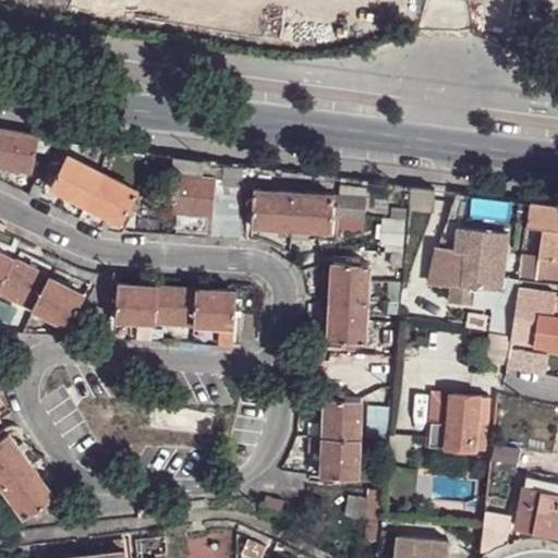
[(0,129),(0,166),(32,171),(38,136),(0,129)]
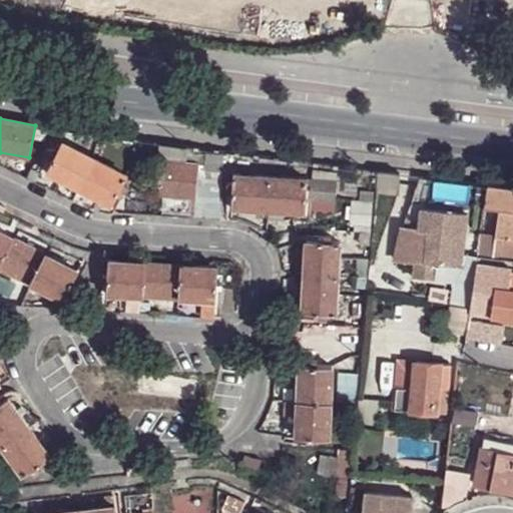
[(36,127),(34,138),(46,140),(48,129),(36,127)]
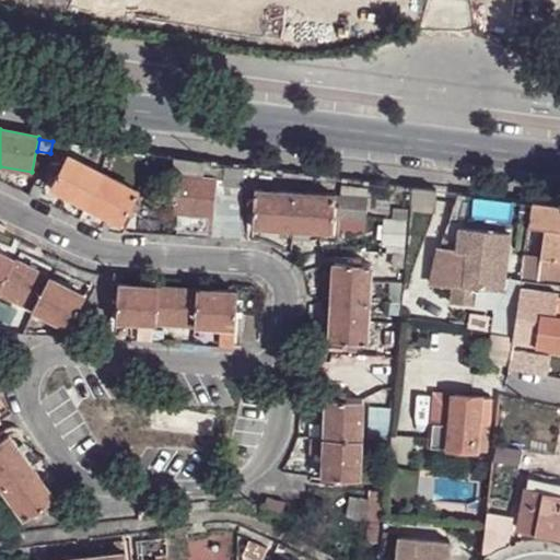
[(120,183),(68,156),(63,164),(59,162),(47,184),(85,205),(108,216),(127,225),(139,202),(133,200),(138,193),(120,183)]
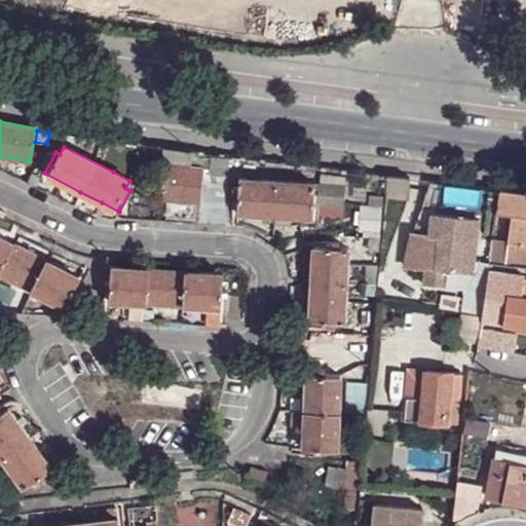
[(193,153),(162,151),(162,164),(164,165),(161,198),(199,201),(201,186),(202,167),(192,167),(193,153)]
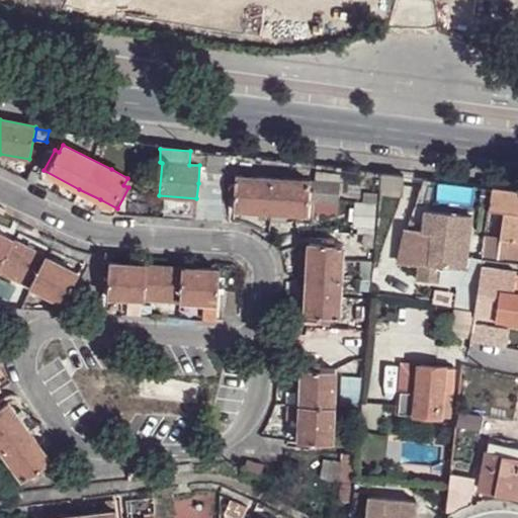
[(121,150),(111,169),(127,178),(138,158),(121,150)]
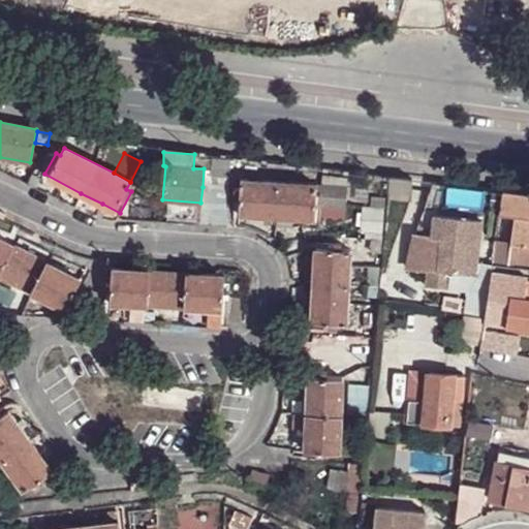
[(210,188),(203,187),(200,203),(199,224),(225,226),(231,157),(212,156),(210,188)]
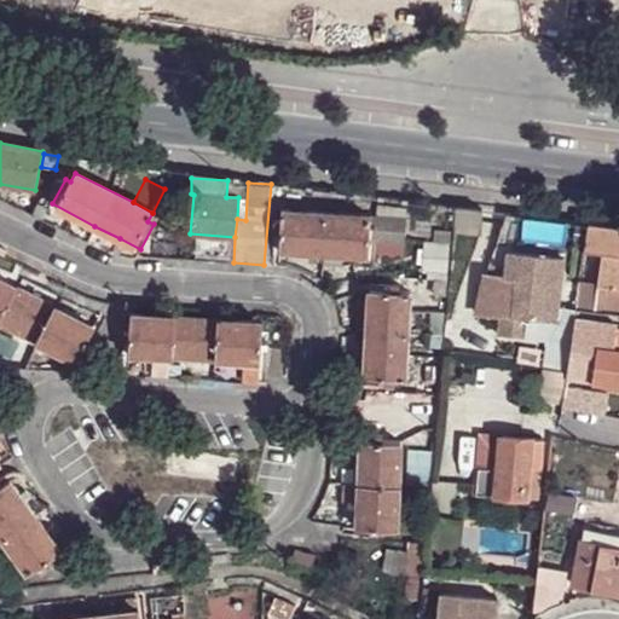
[(376,217),(403,219),(404,207),(376,204),(376,217)]
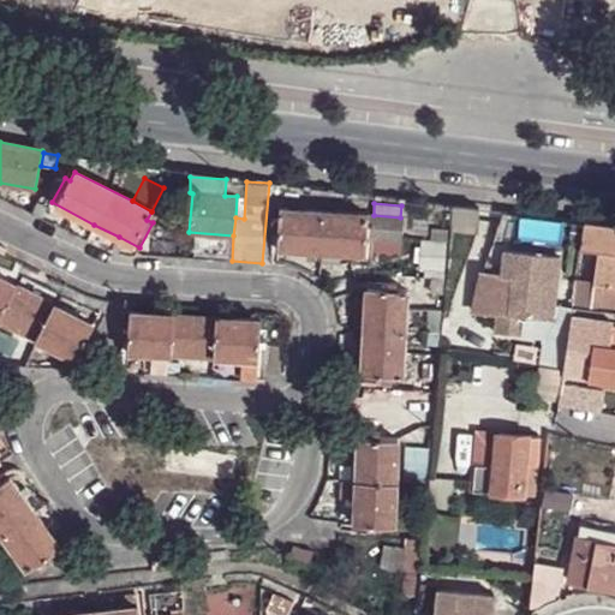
[(273,218),(270,246),(321,250),(351,252),(370,255),(372,239),(399,242),(400,218),(374,215),(279,208),(278,219),(273,218)]
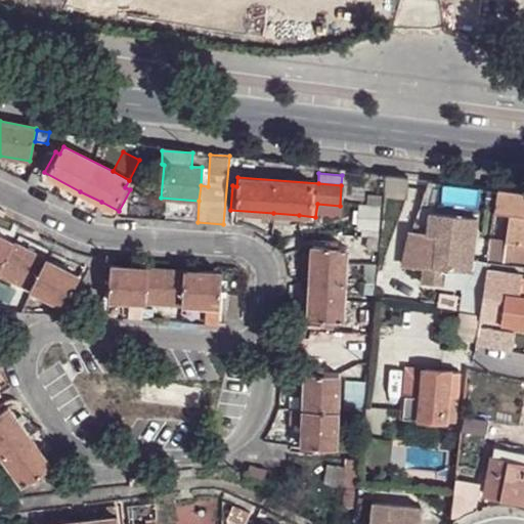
[(523,193),(498,190),(494,219),(510,222),(507,247),(490,245),(487,262),(523,267),(523,193)]
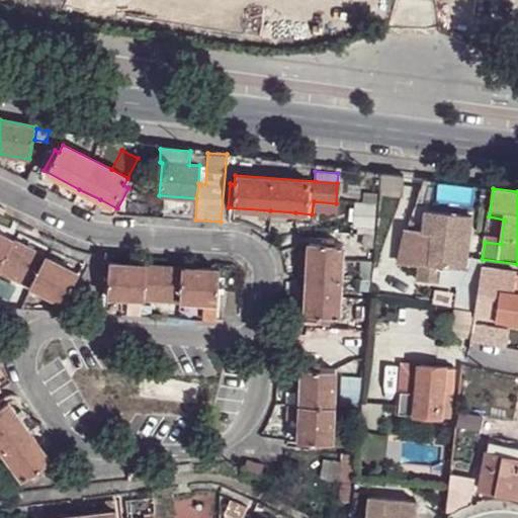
[(79,189),(73,202),(92,212),(100,199),(79,189)]
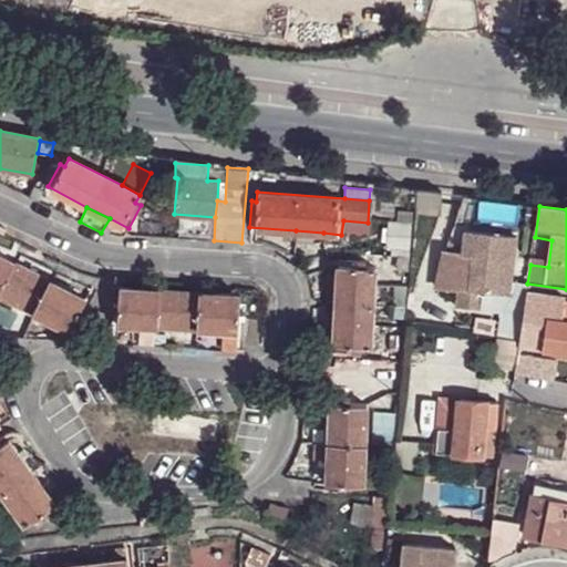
[(517,235),(465,228),(462,255),(464,255),(473,256),(468,288),(461,287),(459,287),(456,307),(482,310),(483,292),(487,292),(511,295),(517,235)]
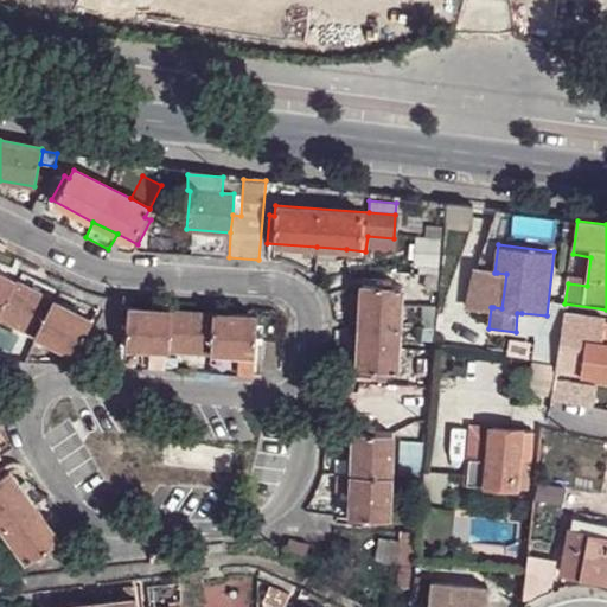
[(344,253),(346,249),(317,247),(317,259),(336,261),(337,255),(342,254),(343,253),(344,253)]
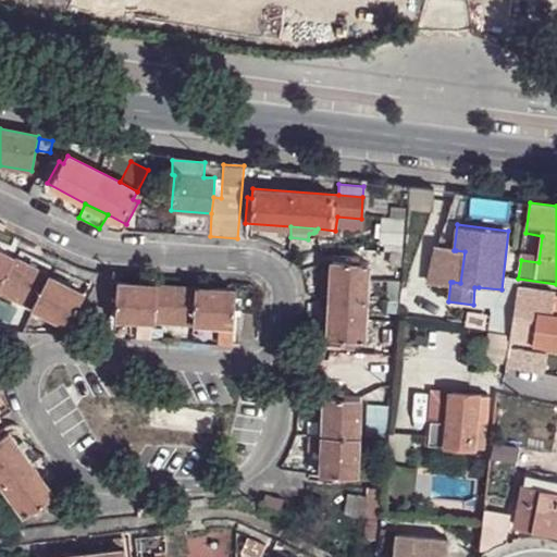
[(88,297),(0,250),(0,291),(67,325),(75,311),(79,313),(88,297)]
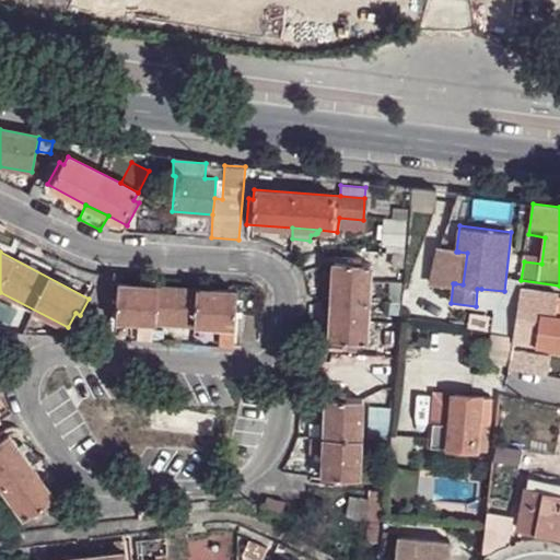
[(467,253),(458,252),(455,283),(463,284),(467,253)]
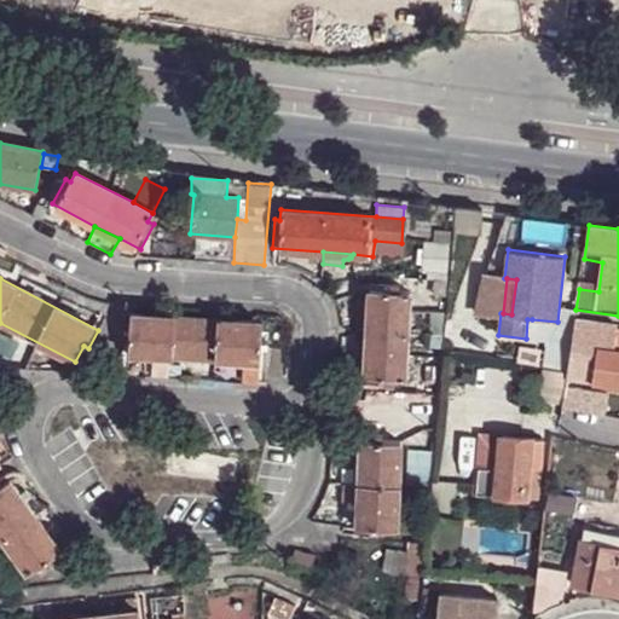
[(447,281),(432,279),(431,294),(446,296),(447,281)]
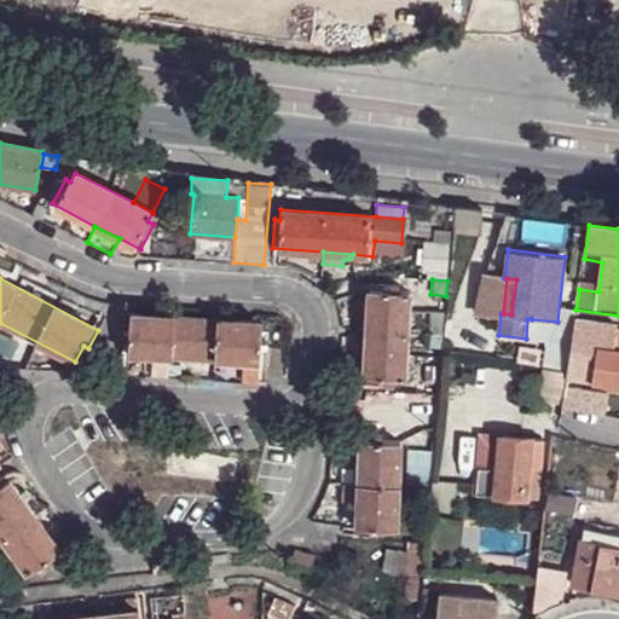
[(398,287),(368,284),(362,383),(393,386),(393,379),(403,380),(408,293),(398,291),(398,287)]
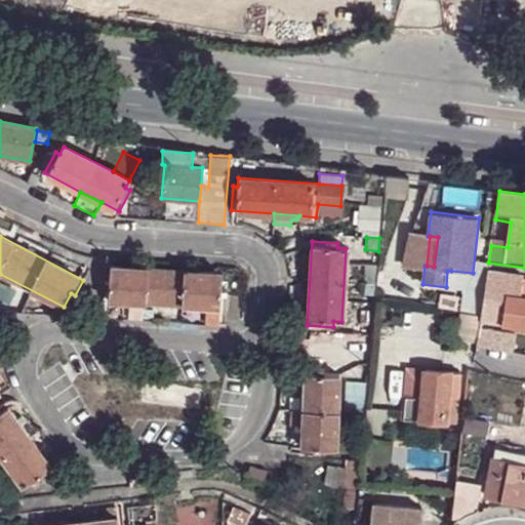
[(376,264),(365,263),(364,284),(375,285),(376,264)]
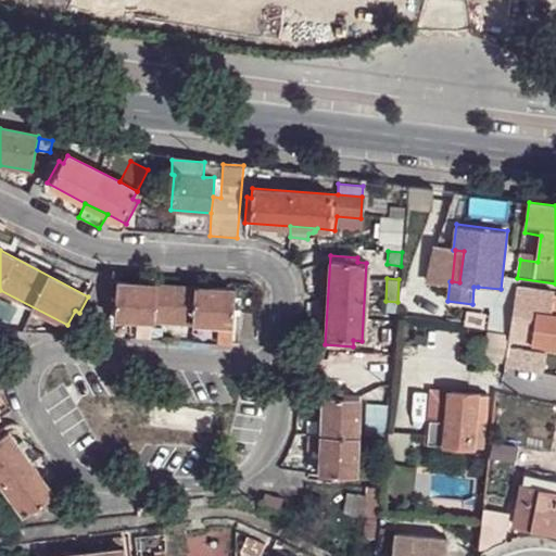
[(115,300),(114,318),(154,320),(158,286),(117,282),(115,300)]
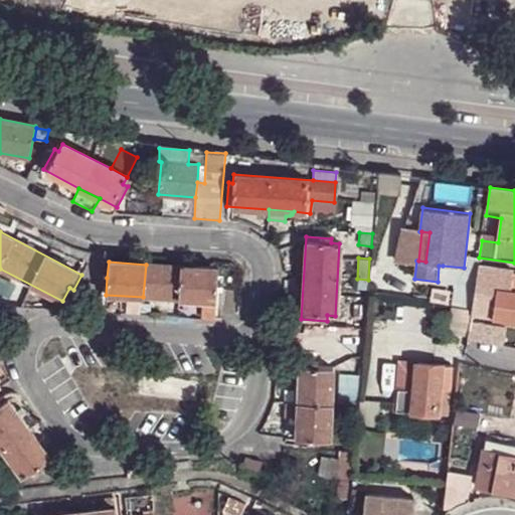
[(146,265),(143,297),(178,300),(179,267),(146,265)]
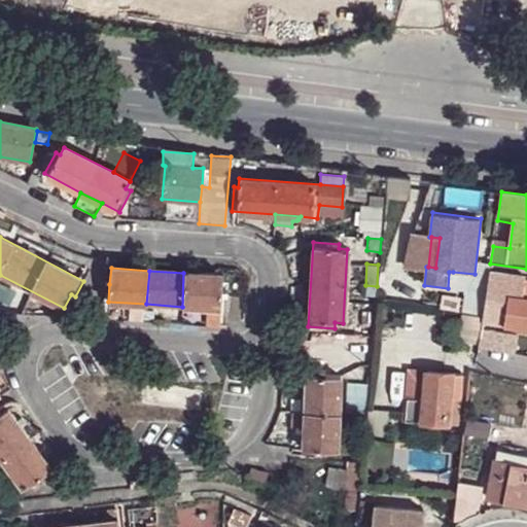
[(484,316),(482,322),(504,327),(508,300),(510,295),(513,276),(490,271),(484,316)]
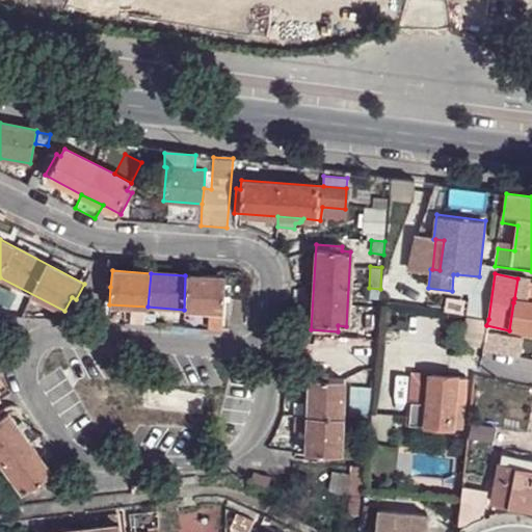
[(479,276),(457,274),(456,283),(472,284),(479,276)]
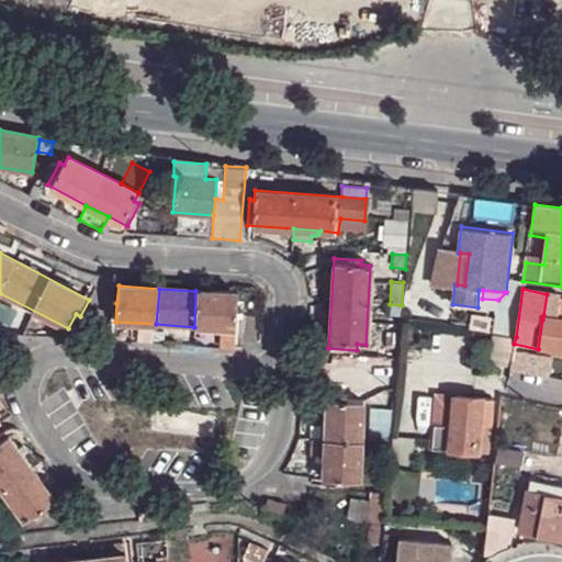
[(195,291),(194,327),(221,328),(235,329),(236,310),(237,293),(195,291)]
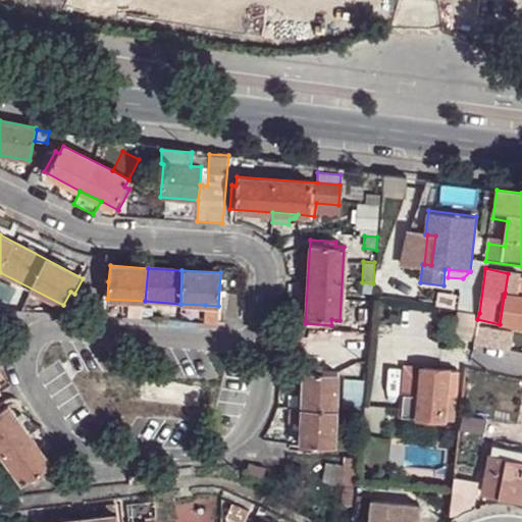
[(520,275),(508,273),(505,293),(517,295),(520,276),(520,275)]
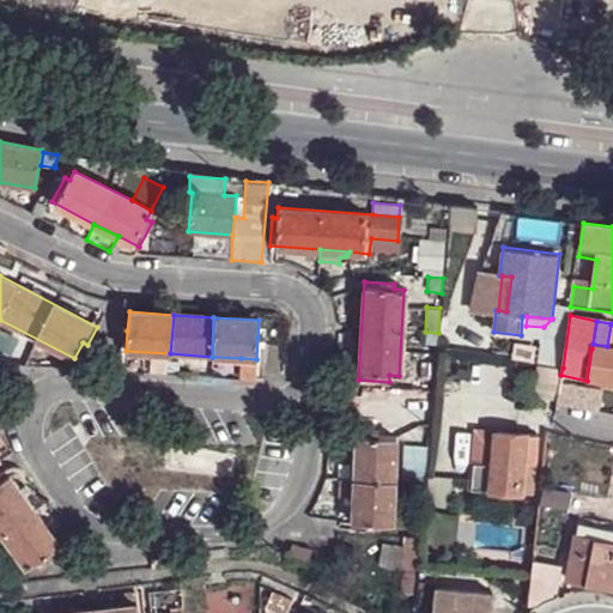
[(0,328),(0,351),(11,357),(19,339),(0,328)]
